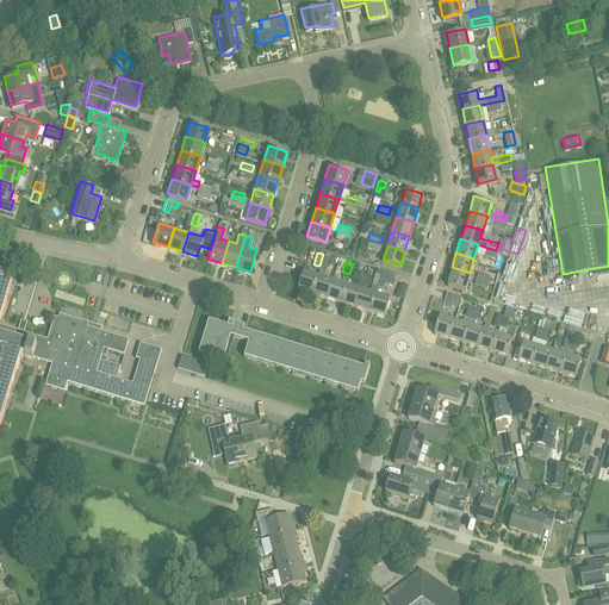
[(383,266),(381,272),(377,285),(383,286),(384,281),(386,274),(395,278),(397,269),(383,266)]
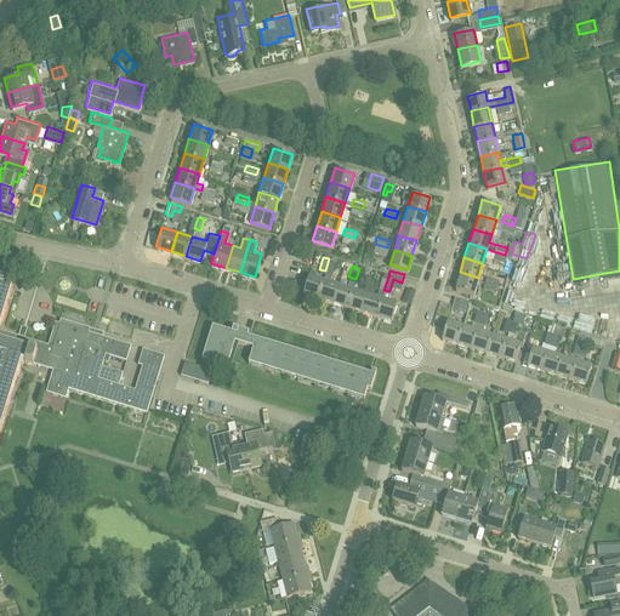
[(473,292),(478,278),(460,272),(455,287),(473,292)]
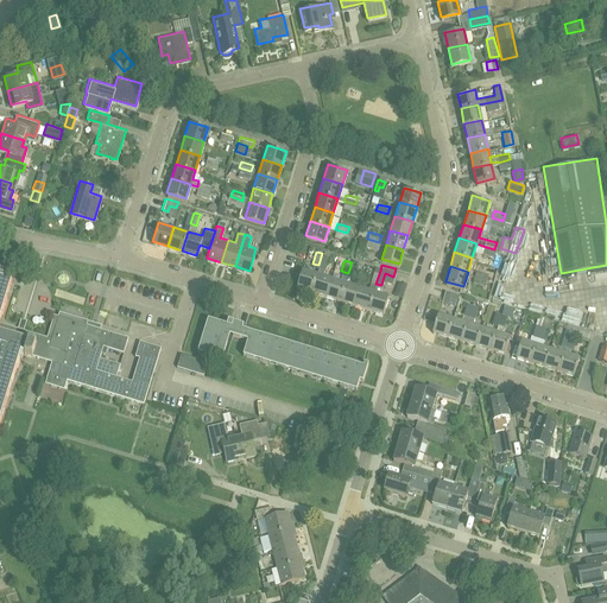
[(476,267),(474,274),(486,278),(487,271),(476,267)]
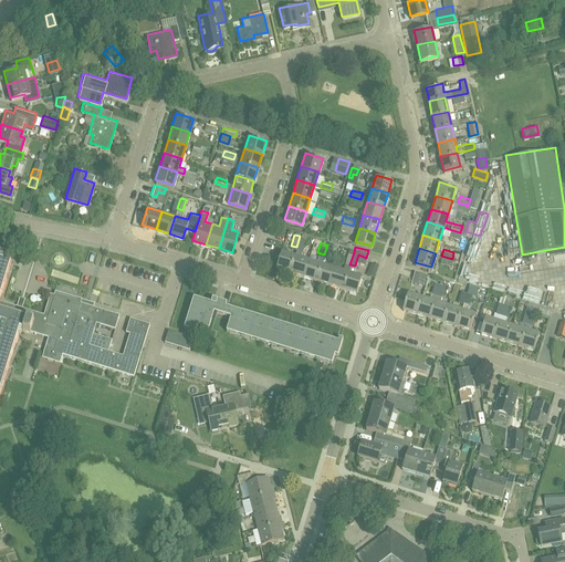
[(0,384),(18,326),(29,330),(29,329),(48,334),(41,354),(59,360),(62,351),(133,374),(149,322),(129,315),(125,330),(128,331),(122,353),(107,349),(111,336),(92,331),(95,321),(114,326),(118,312),(80,300),(81,297),(54,289),(53,292),(49,291),(43,312),(0,298),(0,290),(9,261),(10,260),(2,258),(3,251),(0,250),(0,384)]
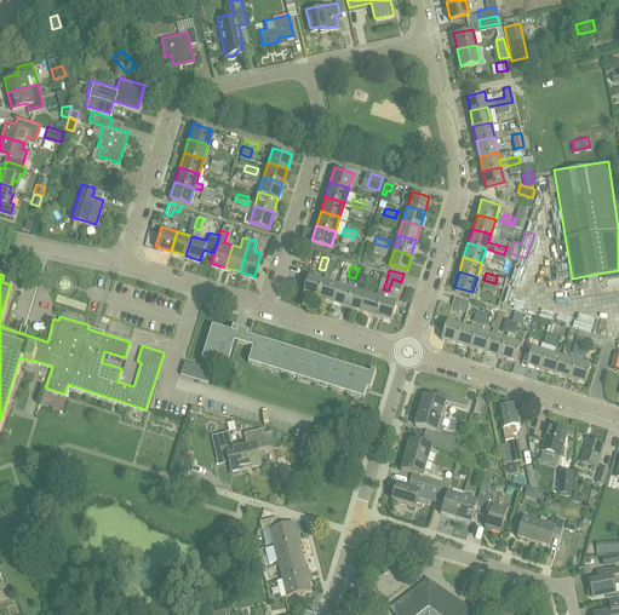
[(303,291),(317,295),(322,279),(308,274),(303,291)]
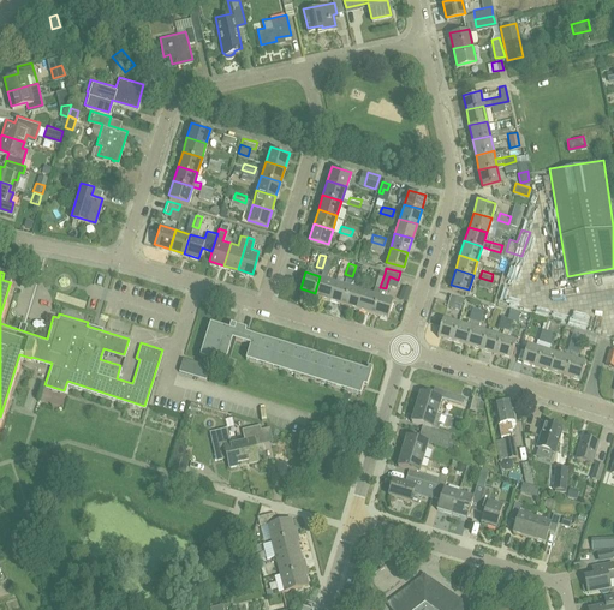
[(363,289),(358,306),(373,311),(377,294),(380,287),(385,274),(377,271),(371,292),(363,289)]
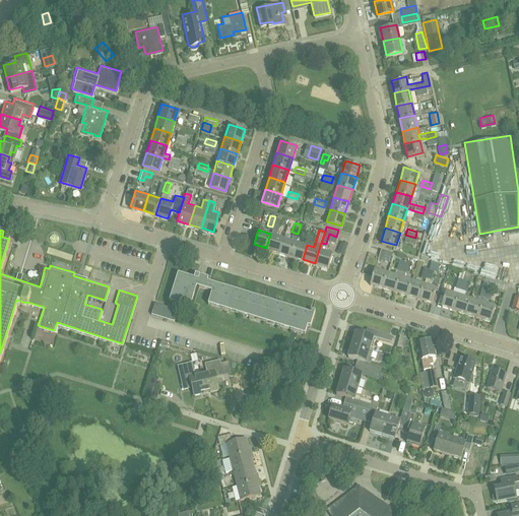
[(499,239),(507,237),(505,230),(497,232),(499,239)]
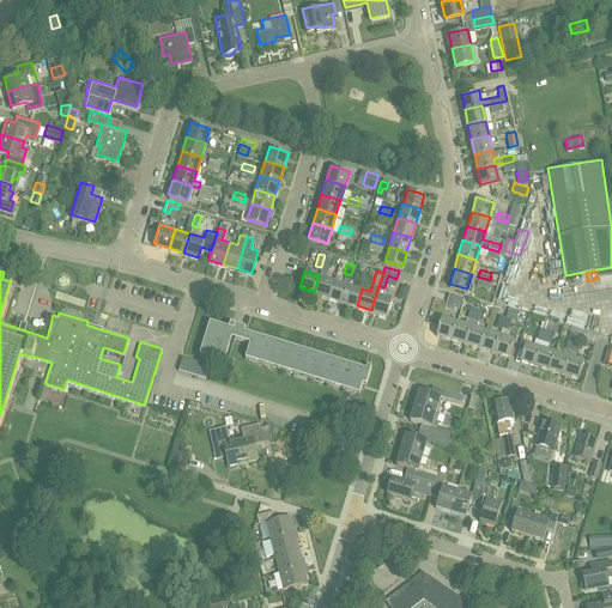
[(314,292),(328,297),(333,279),(319,275),(314,292)]
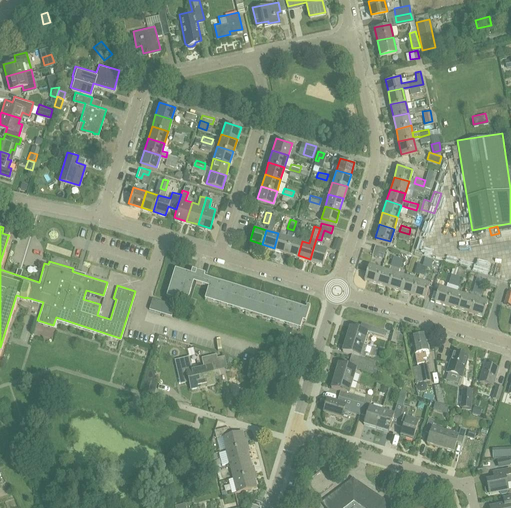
[(274,248),(286,252),(290,237),(278,233),(274,248)]
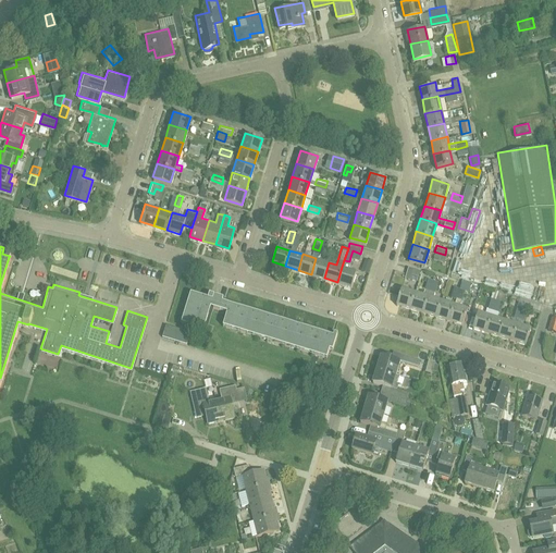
[(316,258),(311,274),(324,278),(329,262),(316,258)]
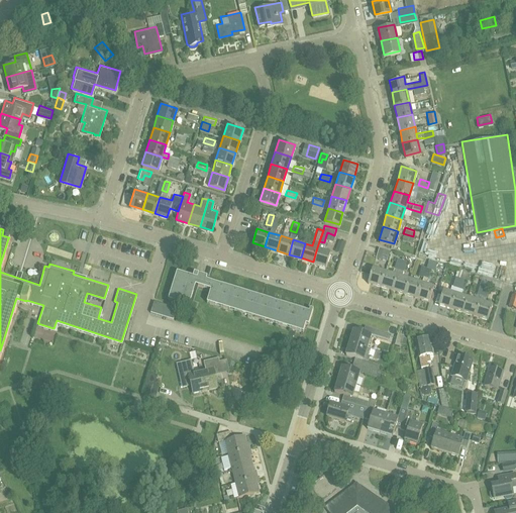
[(375,254),(386,258),(389,248),(378,244),(375,254)]
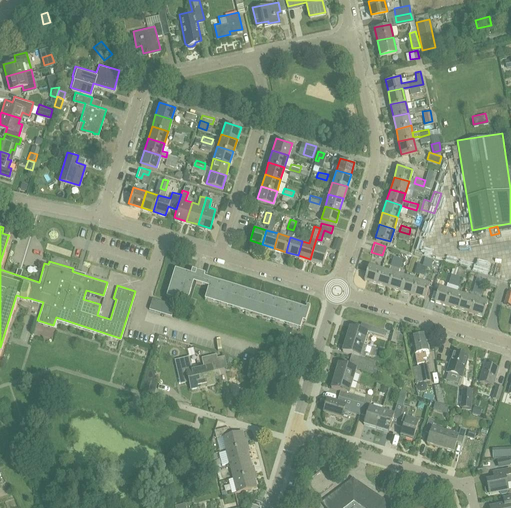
[(314,245),(310,259),(322,263),(327,248),(314,245)]
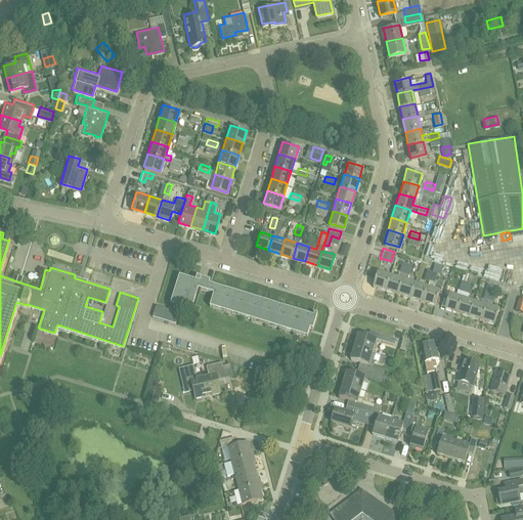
[(401,259),(398,269),(403,270),(406,260),(401,259)]
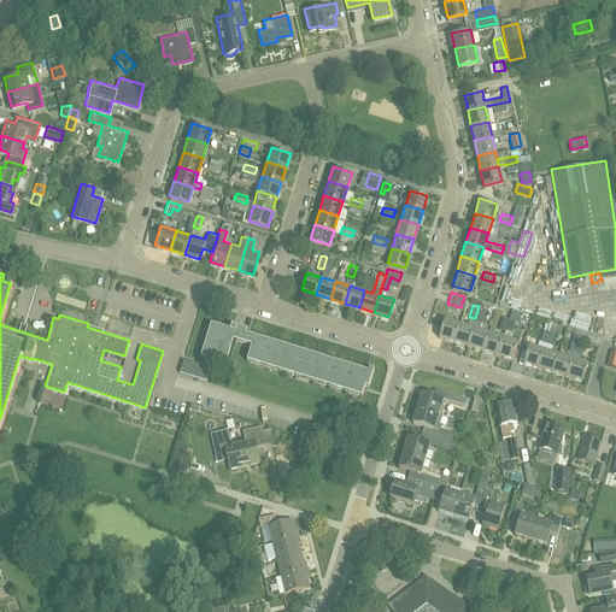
[(521,309),(511,306),(508,316),(504,327),(510,329),(514,317),(517,318),(521,309)]
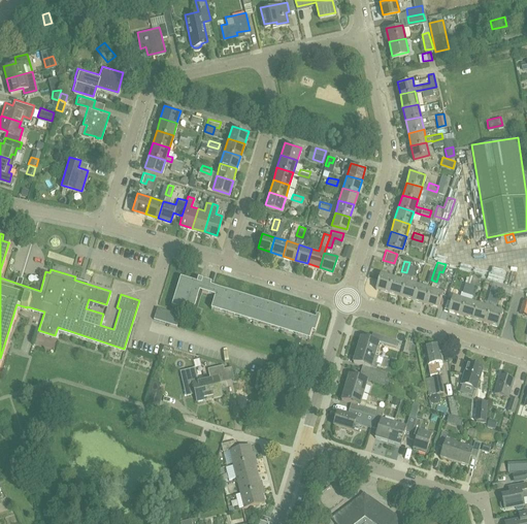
[(375,287),(388,291),(392,275),(380,271),(375,287)]
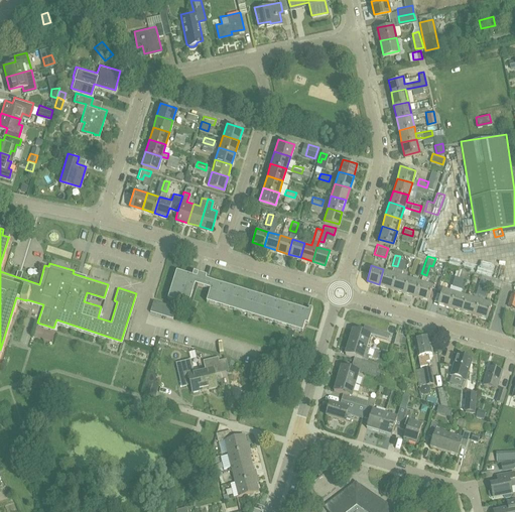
[(307,322),(311,306),(308,305),(307,308),(205,277),(206,274),(197,271),(196,275),(175,269),(167,296),(187,302),(194,282),(210,286),(206,299),(301,329),(304,321),(307,322)]
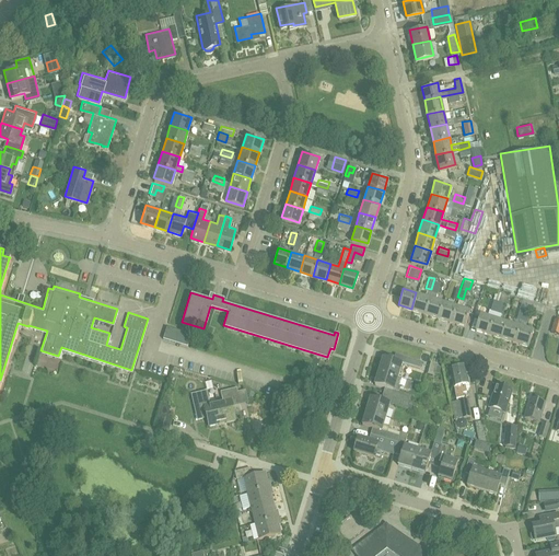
[(411,309),(424,312),(429,296),(416,292),(411,309)]
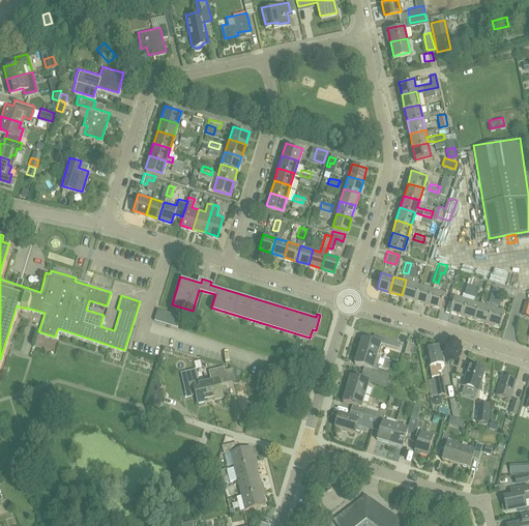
[(406,280),(402,295),(414,299),(418,284),(406,280)]
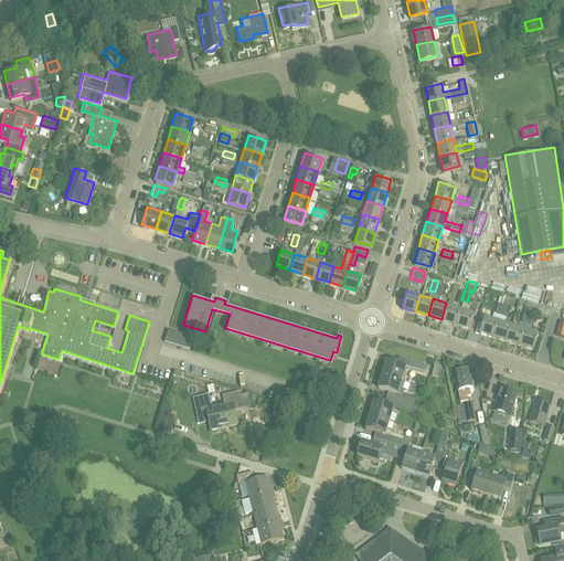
[(521,317),(527,319),(529,309),(532,300),(527,299),(523,307),(521,317)]
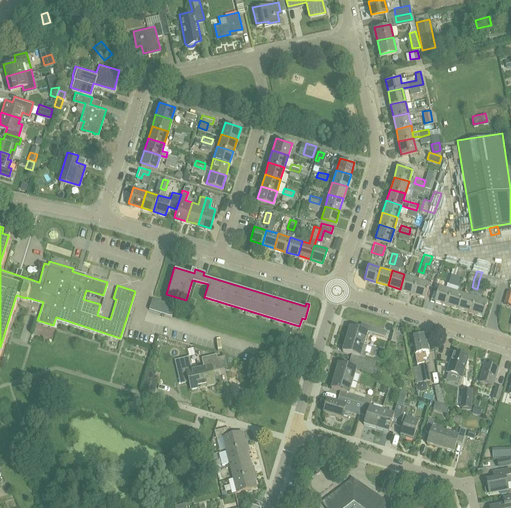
[(404,274),(400,289),(412,293),(416,278),(404,274)]
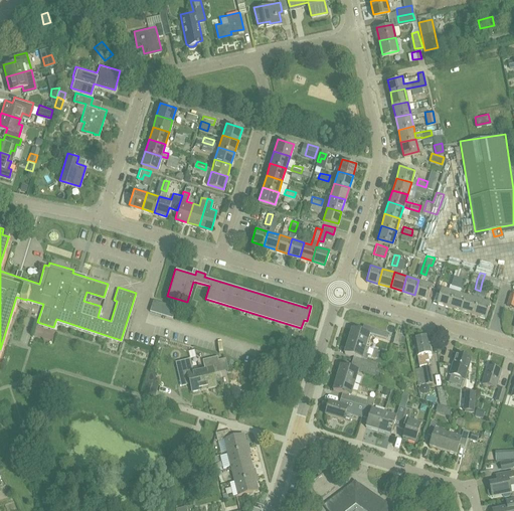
[(423,281),(418,280),(414,295),(426,298),(432,283),(423,281)]
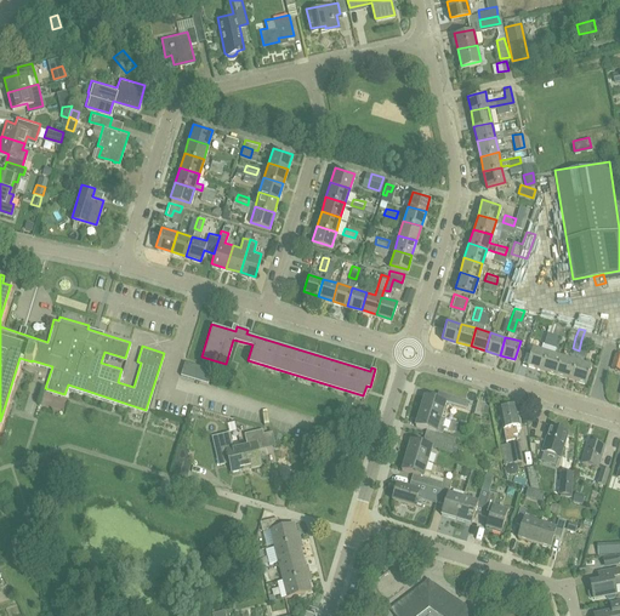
[(546,349),(532,346),(525,363),(541,368),(546,349)]
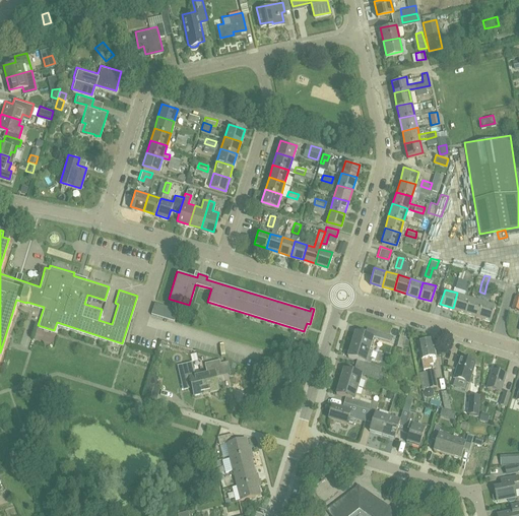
[(453,308),(465,312),(469,297),(457,293),(453,308)]
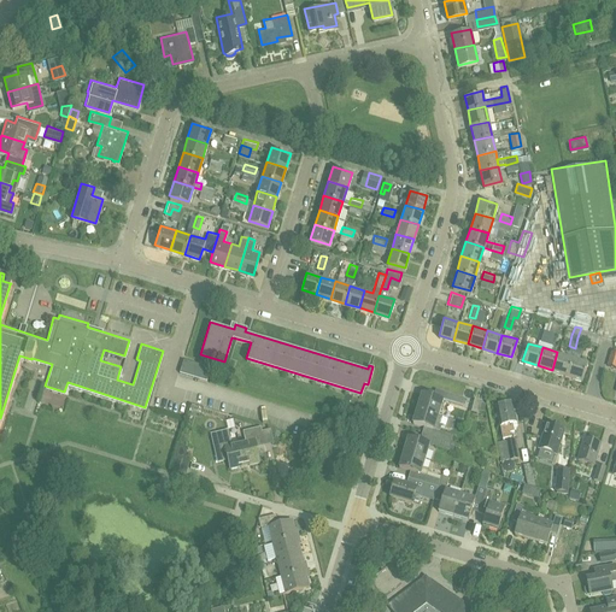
[(605,362),(615,364),(615,348),(610,347),(605,362)]
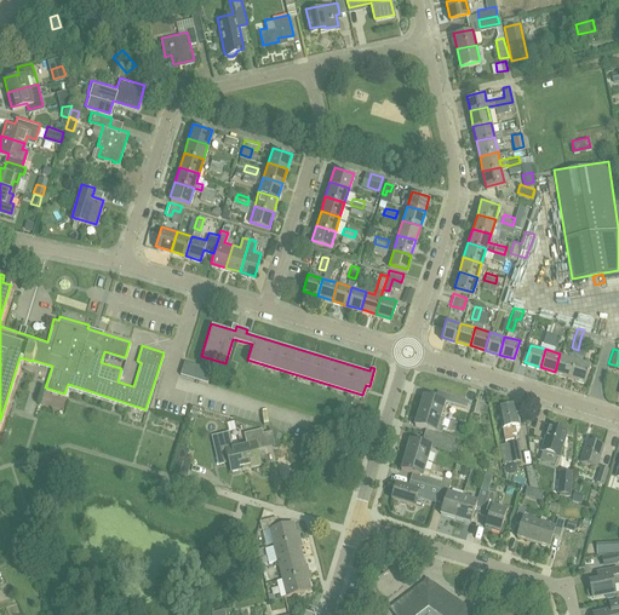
[(569,377),(574,358),(560,354),(555,372),(569,377)]
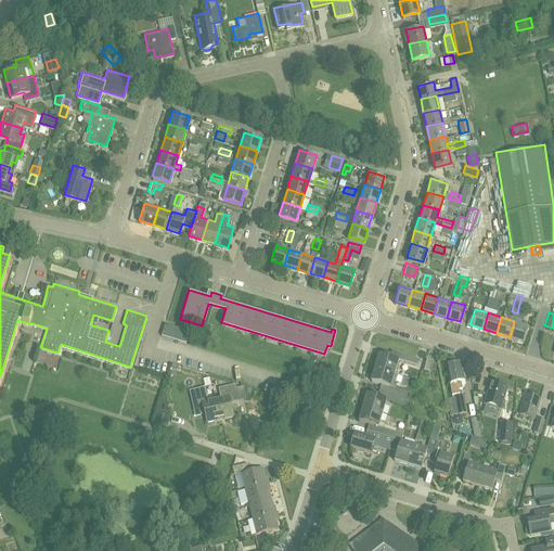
[(160,333),(185,341),(189,329),(165,321),(160,333)]
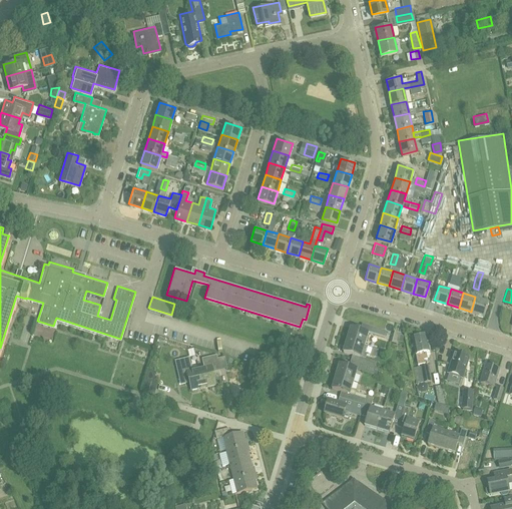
[(483,315),(488,300),(475,297),(471,312),(483,315)]
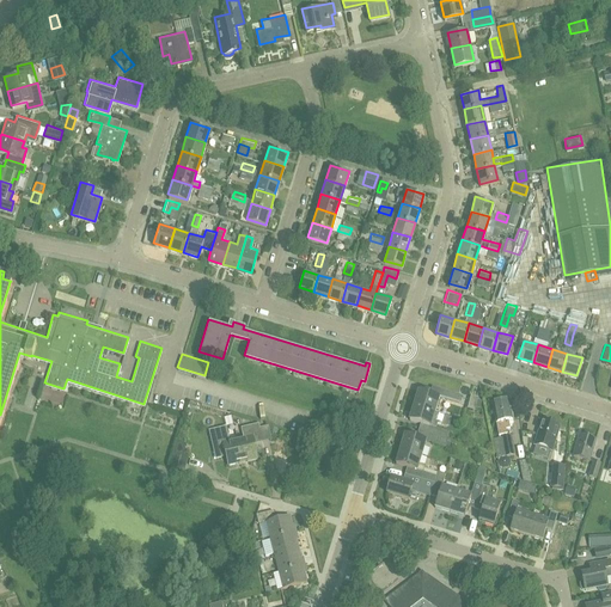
[(413,402),(434,408),(439,393),(458,399),(460,392),(438,385),(435,392),(417,386),(413,402)]
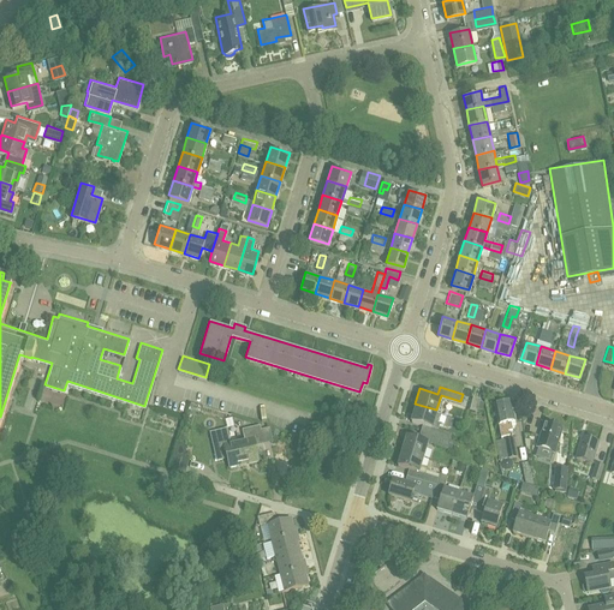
[(512,426),(511,419),(514,418),(511,399),(494,401),(498,422),(499,422),(501,434),(508,432),(507,428),(512,426)]
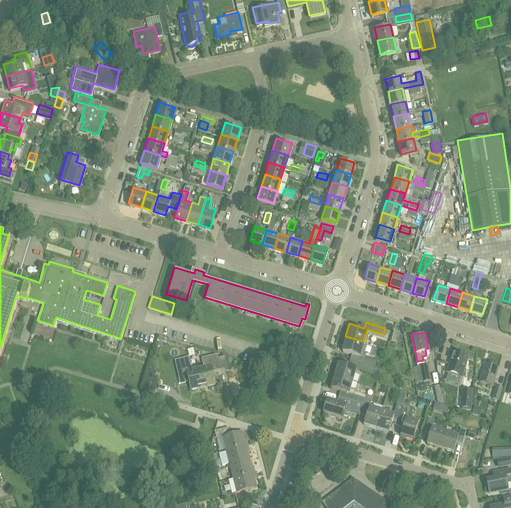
[(345,336),(341,348),(356,353),(354,359),(373,365),(375,359),(363,355),(365,351),(372,353),(375,352),(376,346),(370,344),(363,341),(345,336)]
